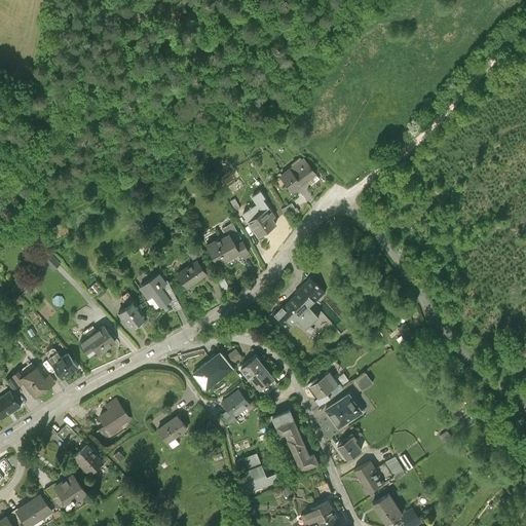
[(219,154),(208,165),(217,175),(228,163),(219,154)]
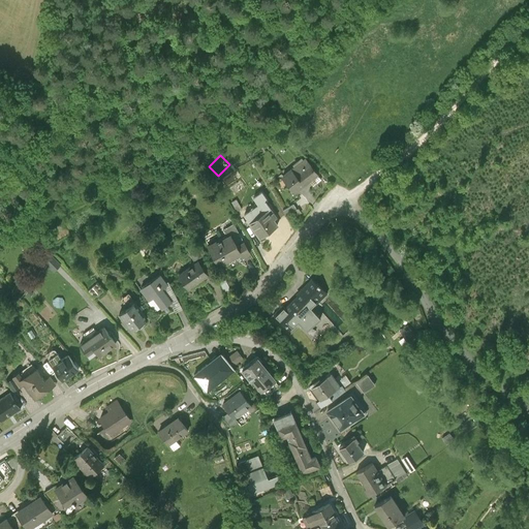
[(296,193),(317,176),(306,160),(283,178),(296,193)]
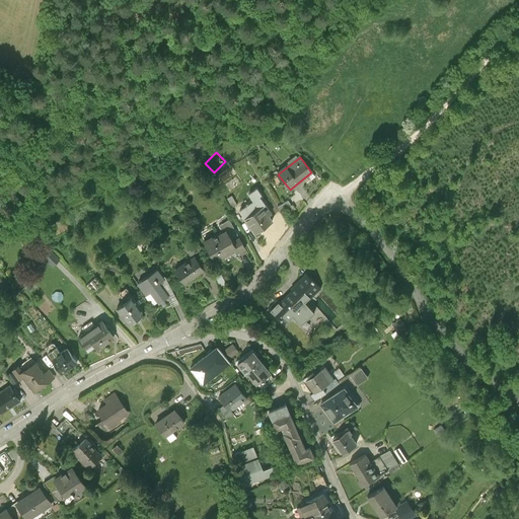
[(255,233),(273,222),(268,216),(272,214),(261,198),(262,196),(257,189),(249,195),(254,202),(240,211),(255,233)]
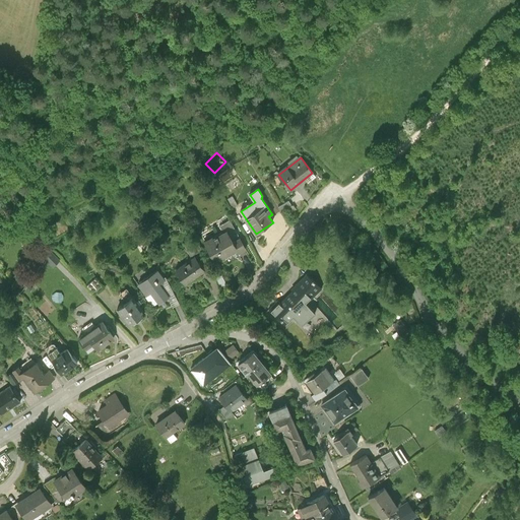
[(289,200),(278,207),(281,211),(293,205),(289,200)]
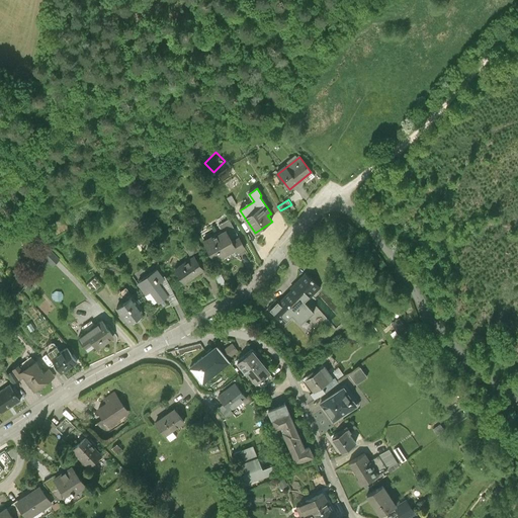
[(237,252),(244,248),(229,221),(219,226),(223,233),(211,238),(212,240),(206,244),(216,260),(224,255),(223,254),(235,248),(237,252)]
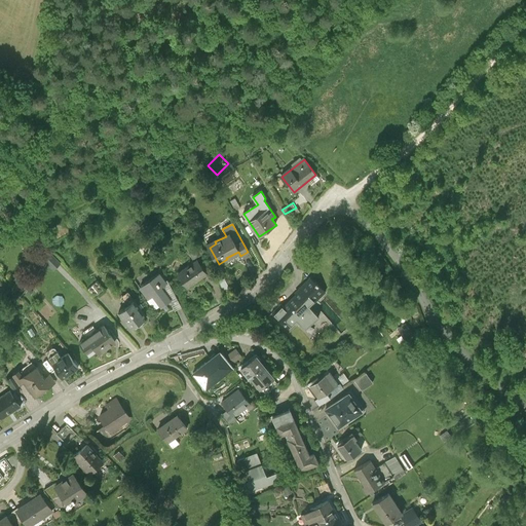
[(54,269),(61,262),(51,253),(44,260),(54,269)]
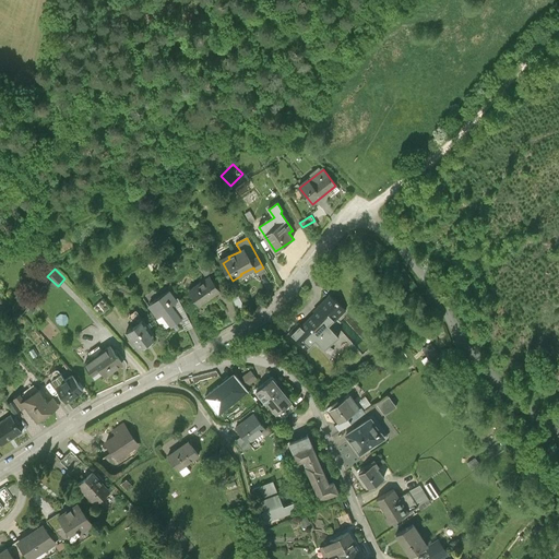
[(214,296),(221,290),(214,282),(213,282),(210,276),(190,290),(200,305),(213,295),(214,296)]
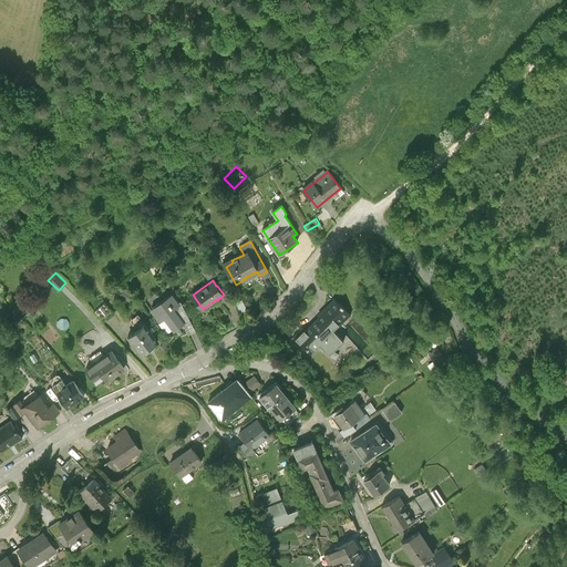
[(152,308),(151,309),(160,321),(165,318),(174,330),(184,323),(174,308),(179,305),(172,295),(160,302),(162,305),(154,310),(152,308)]
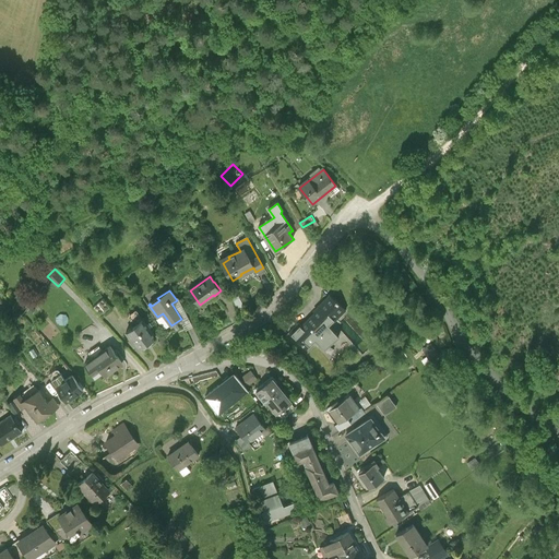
[(320,309),(302,326),(301,328),(311,337),(302,346),(307,351),(316,342),(324,351),(339,337),(329,326),(344,310),(345,311),(346,310),(336,301),(335,301),(329,295),(329,296),(329,297),(320,307),(319,306),(318,307),(320,309)]
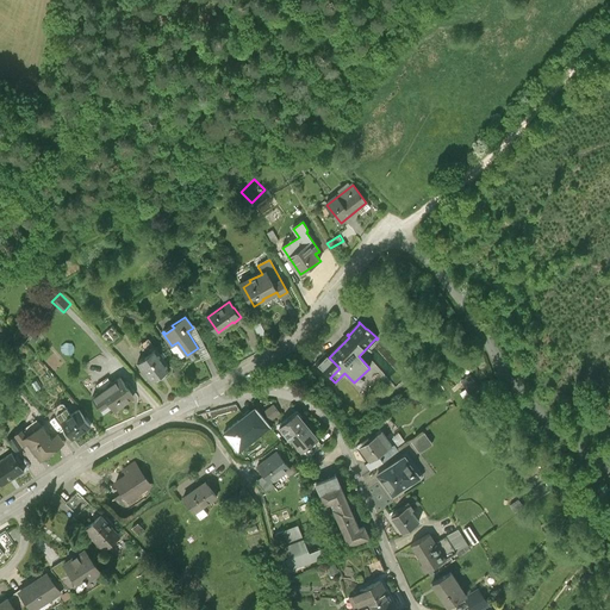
[(138,361),(151,380),(154,378),(159,379),(167,372),(167,368),(169,366),(165,360),(168,359),(162,352),(160,354),(156,348),(138,361)]
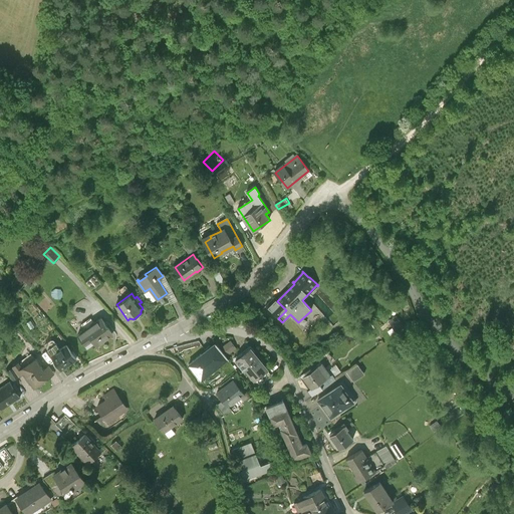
[(277,301),(278,300),(274,297),(266,306),(278,318),(286,310),(277,301)]
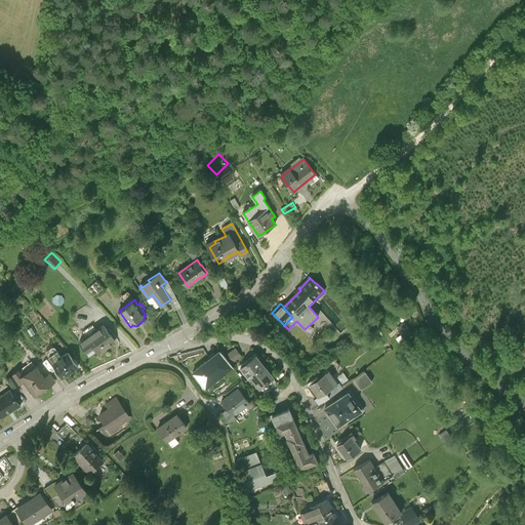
[(97,353),(115,340),(103,325),(79,341),(88,354),(95,349),(97,353)]
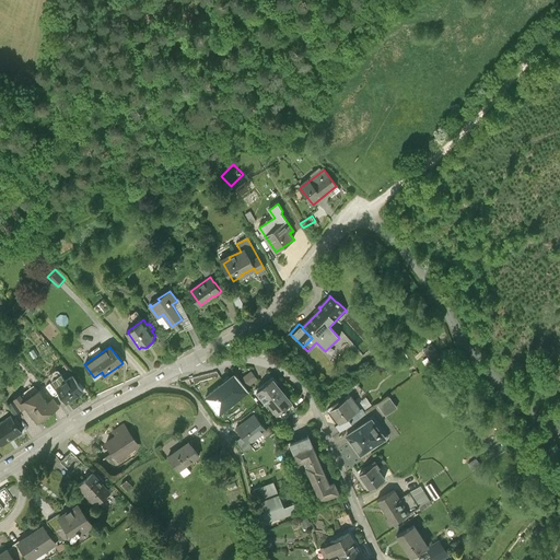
[(51,381),(56,386),(65,381),(60,375),(51,381)]
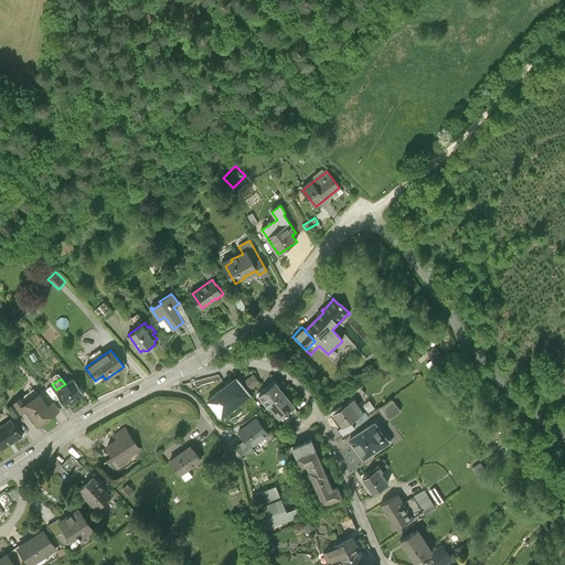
[(65,384),(56,390),(66,405),(83,394),(72,380),(65,384)]
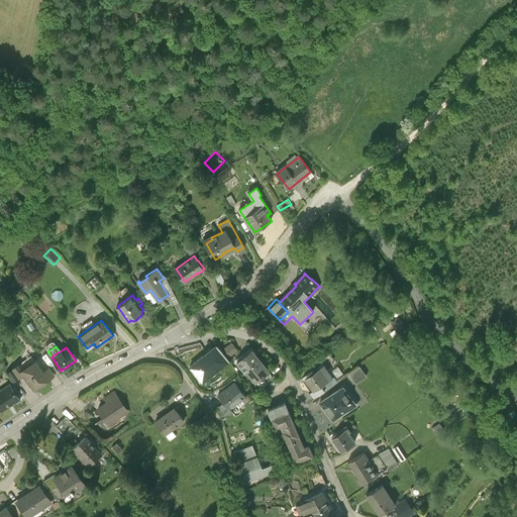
[(189,366),(200,379),(215,367),(217,370),(224,365),(213,350),(204,358),(202,355),(189,366)]
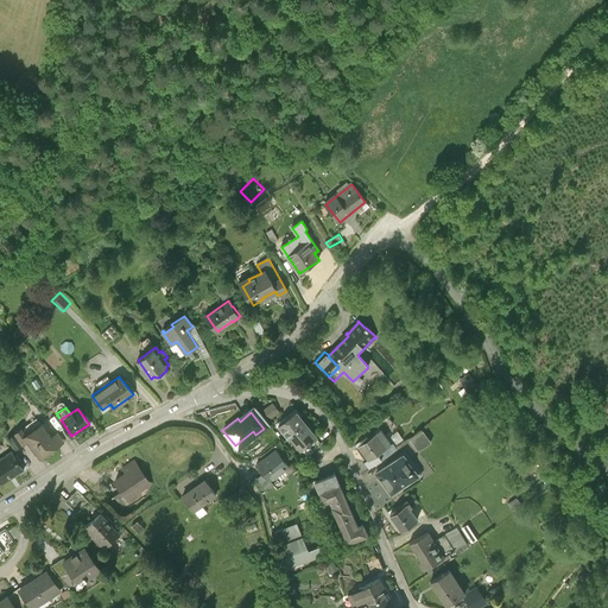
[(291,436),(302,449),(316,438),(310,430),(308,431),(295,415),(289,419),(287,417),(279,424),(289,437),(291,436)]
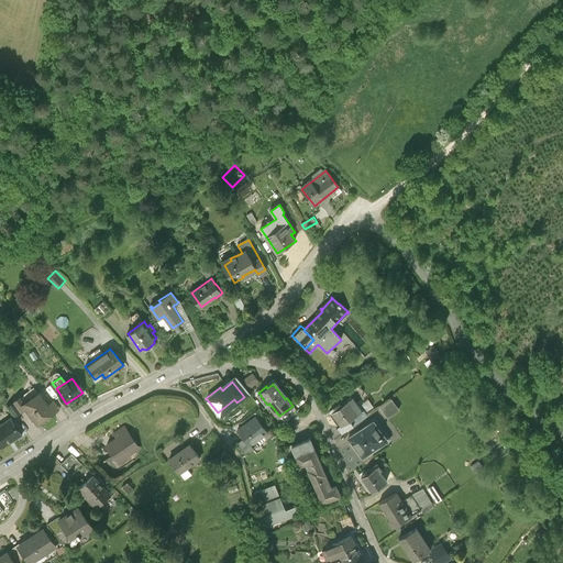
[(37,394),(24,404),(23,404),(26,408),(37,424),(40,423),(44,423),(47,421),(47,418),(54,414),(48,406),(47,405),(45,401),(43,401),(37,394)]
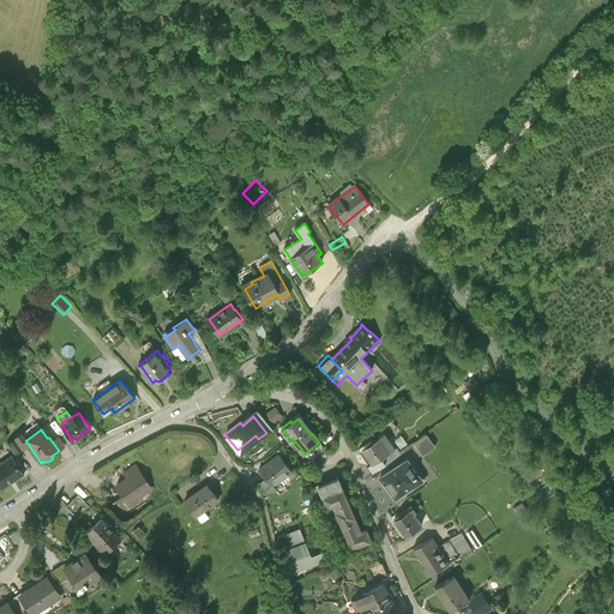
[(25,440),(26,440),(22,433),(14,438),(8,443),(17,453),(29,445),(25,440)]
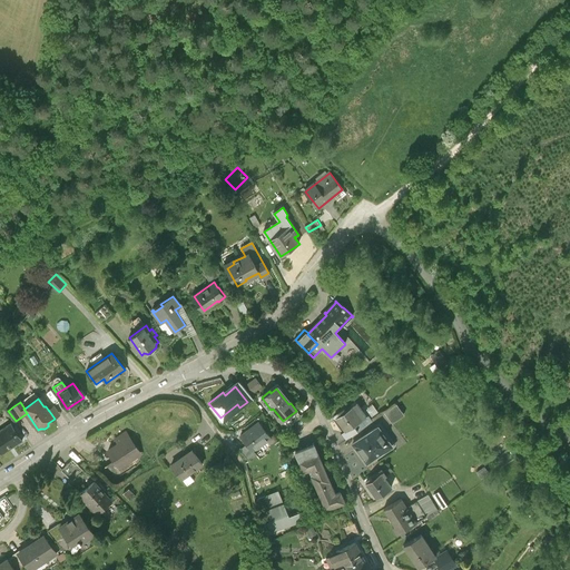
[(397,403),(385,411),(392,422),(404,414),(397,403)]
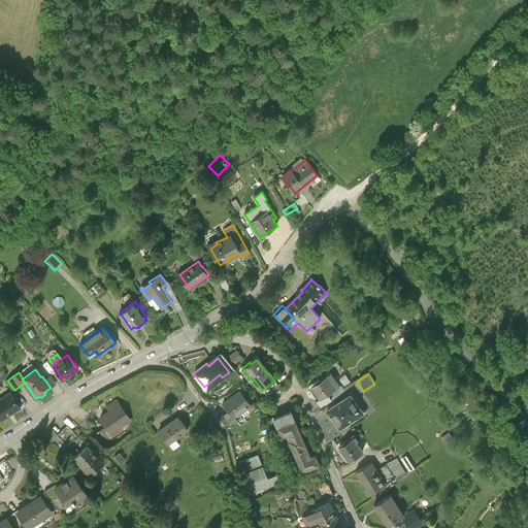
[(311,389),(320,400),(339,387),(330,374),(320,383),(319,381),(314,385),(315,386),(311,389)]
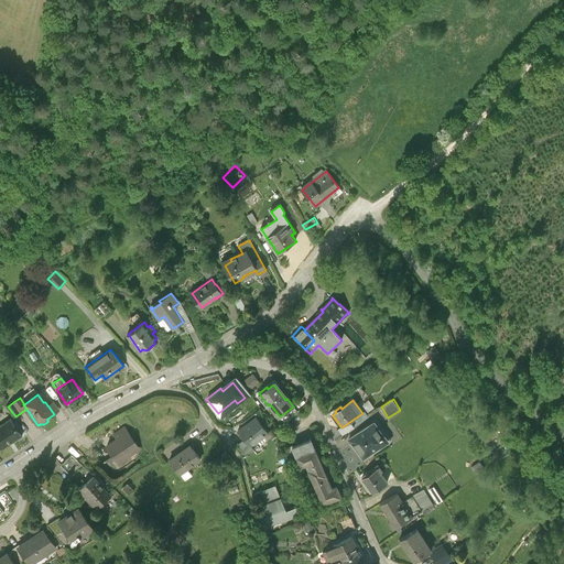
[(368,400),(362,403),(368,410),(372,407),(368,400)]
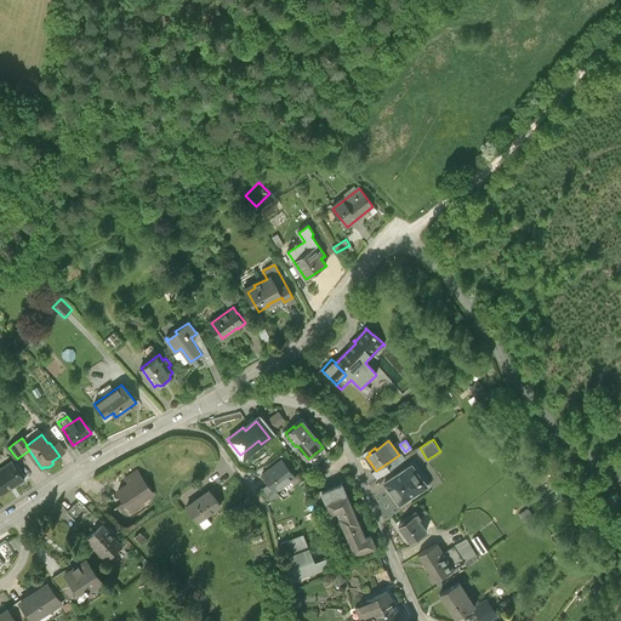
[(58,442),(52,446),(53,448),(60,456),(66,451),(58,442)]
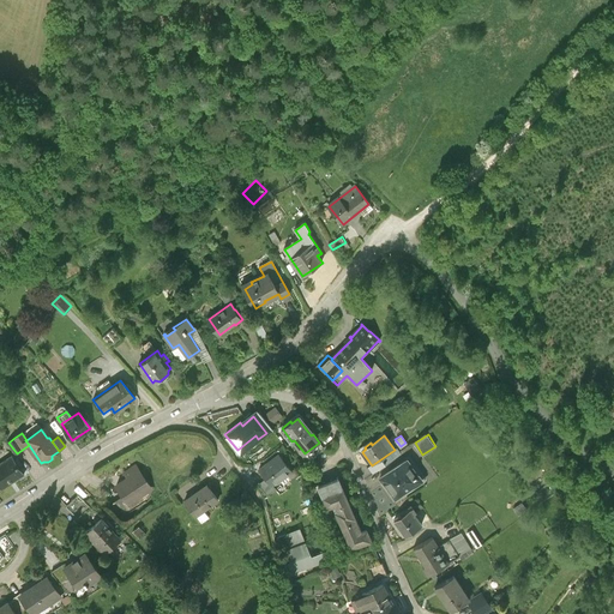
[(395,450),(372,465),(371,467),(375,474),(401,455),(396,449),(395,450)]
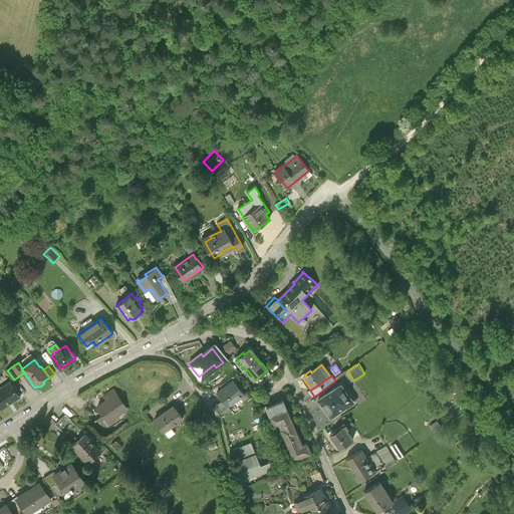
[(217,392),(223,399),(228,405),(244,393),(233,378),(217,392)]
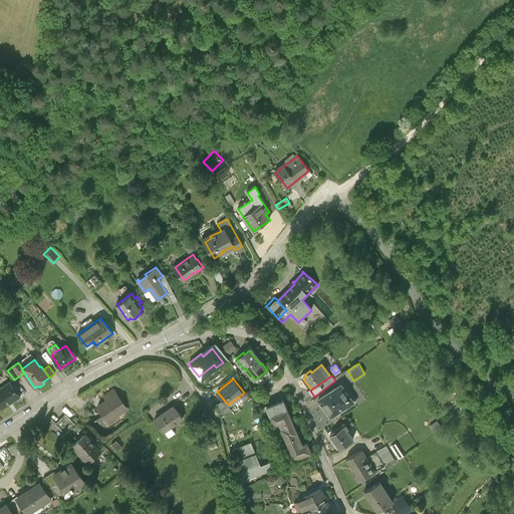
[(20,397),(21,396),(11,380),(0,387),(0,408),(0,409),(9,404),(8,403),(19,396),(20,397)]
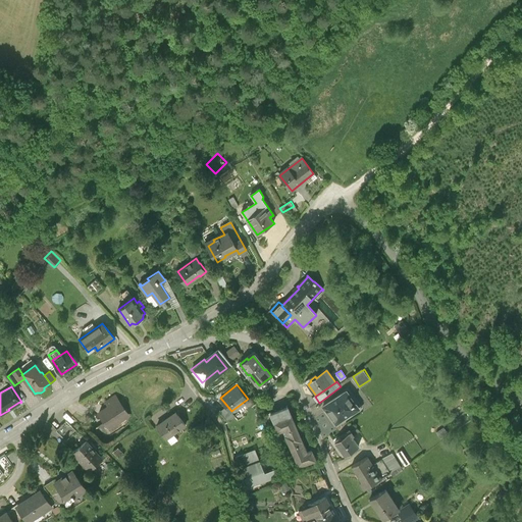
[(322,408),(335,425),(359,409),(346,390),(322,408)]
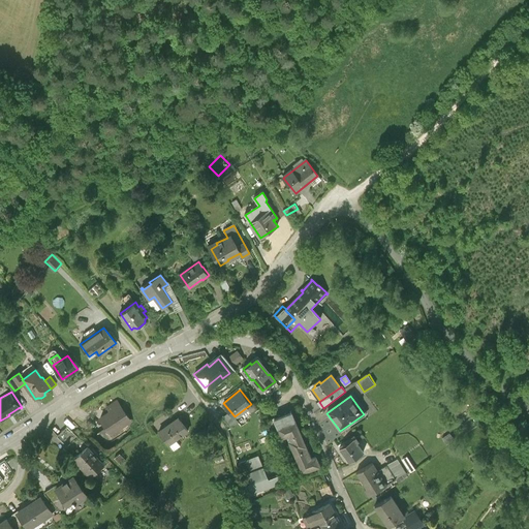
[(100,417),(107,428),(112,434),(131,421),(120,405),(117,401),(107,407),(111,411),(100,417)]
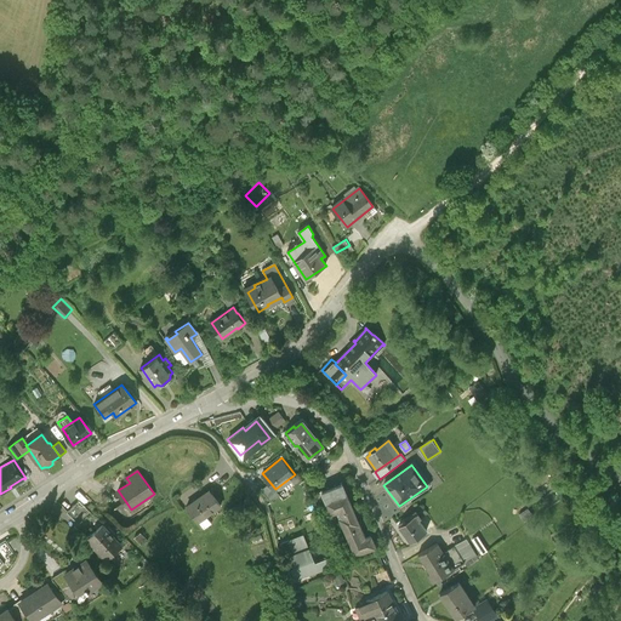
[(275,489),(269,482),(261,488),(271,500),(279,494),(275,489)]
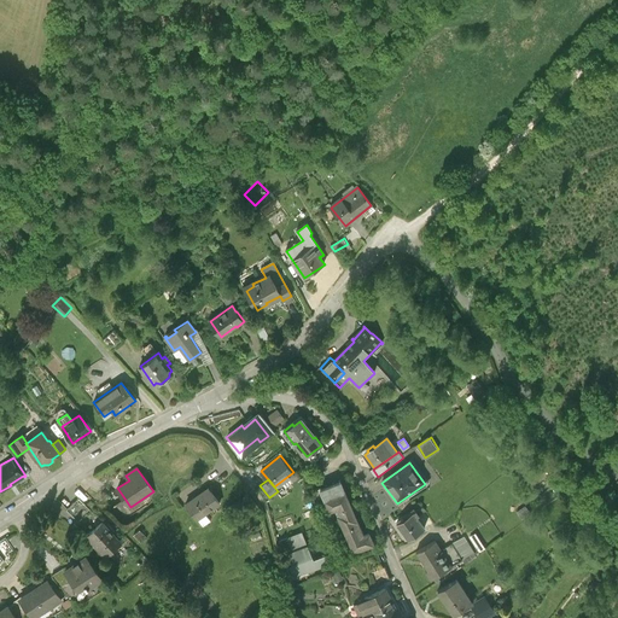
[(354,554),(373,547),(368,535),(360,538),(351,518),(355,517),(339,482),(320,491),(330,512),(334,509),(354,554)]
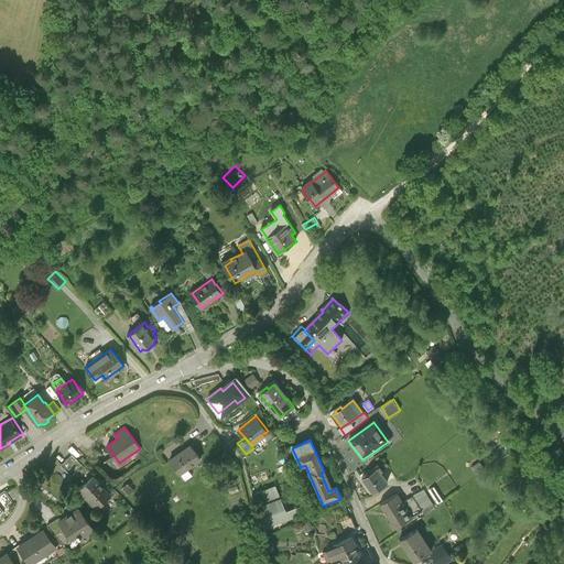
[(170,459),(180,474),(201,458),(192,446),(185,451),(184,448),(170,459)]
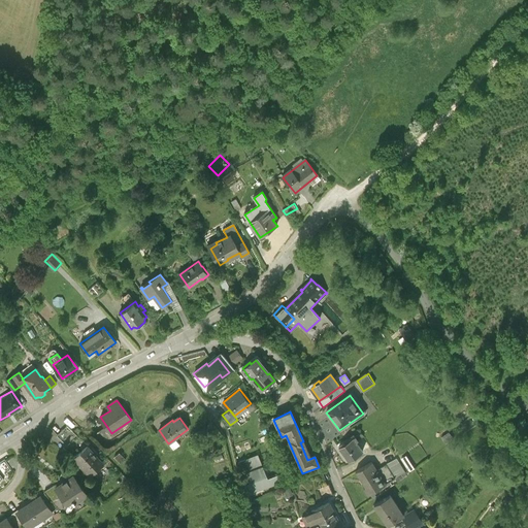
[(116,440),(111,433),(107,427),(96,434),(104,448),(116,440)]
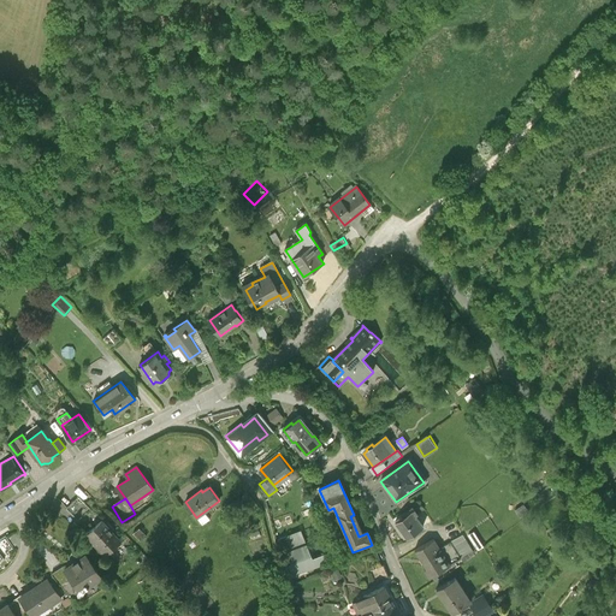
[(419,503),(412,508),(418,515),(424,510),(419,503)]
